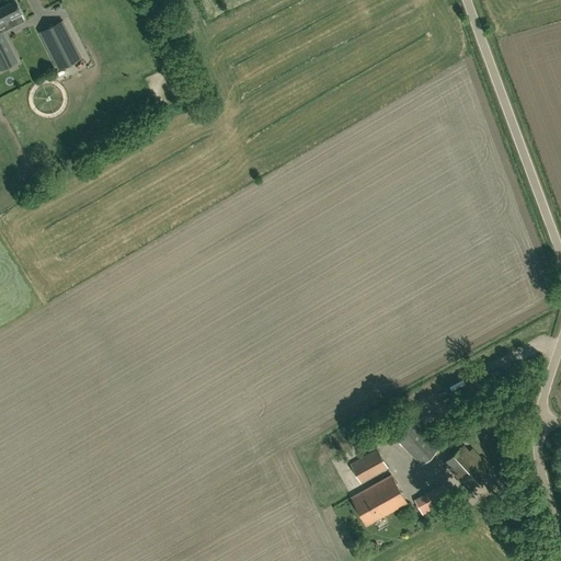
[(0,67),(1,69),(16,61),(1,32),(11,26),(9,22),(12,21),(10,18),(21,12),(19,8),(18,6),(16,6),(15,1),(0,8),(0,67)]
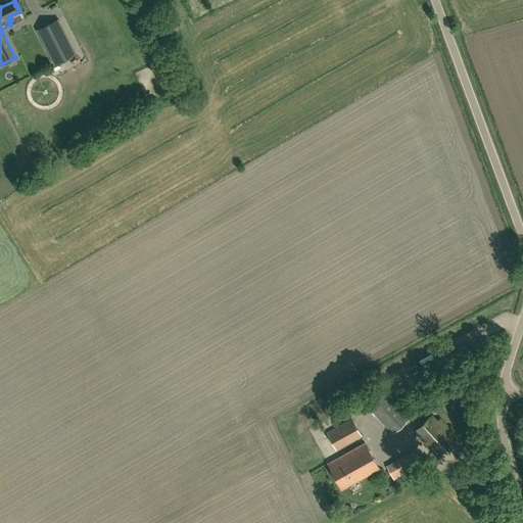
[(38,30),(55,64),(75,54),(57,19),(38,30)]
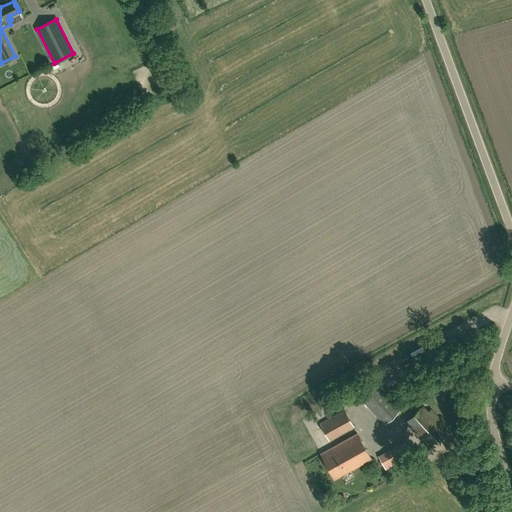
[(384,424),(400,410),(376,384),(361,399),(384,424)]
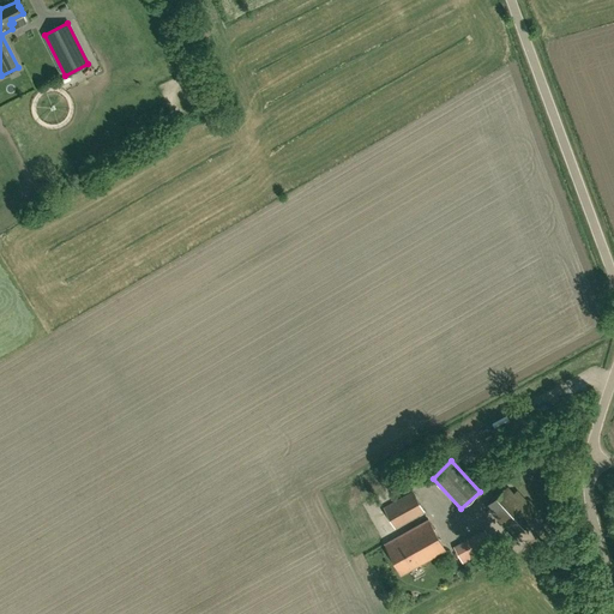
[(517,489),(513,492),(507,485),(485,506),(512,535),(537,512),(517,489)]
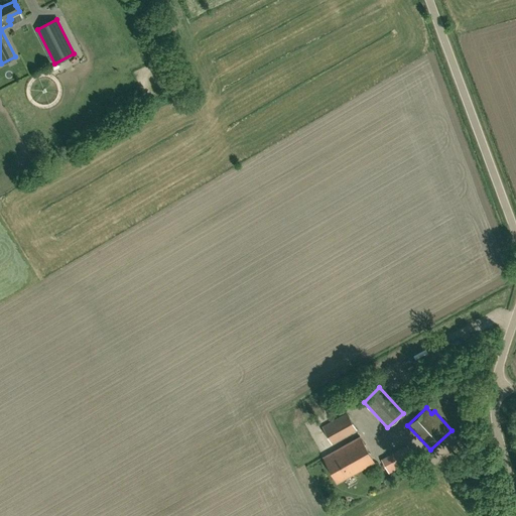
[(332,443),(356,430),(347,413),(323,426),(332,443)]
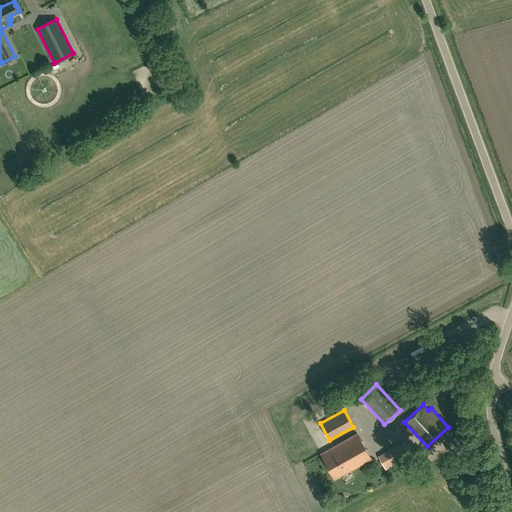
[(335,479),(371,458),(357,433),(321,454),(335,479)]
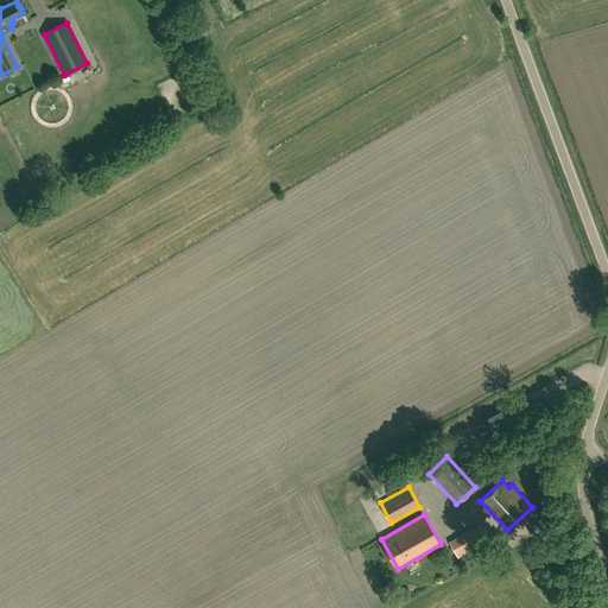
[(457,557),(488,539),(480,525),(450,542),(457,557)]
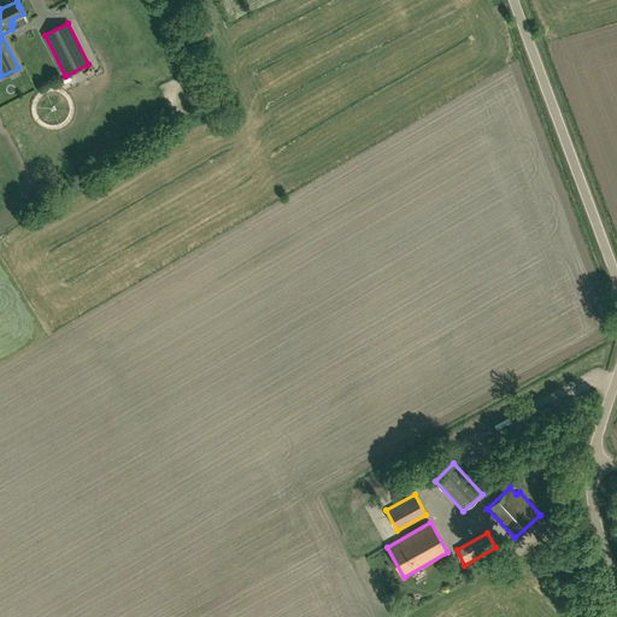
All buildings are outlined.
